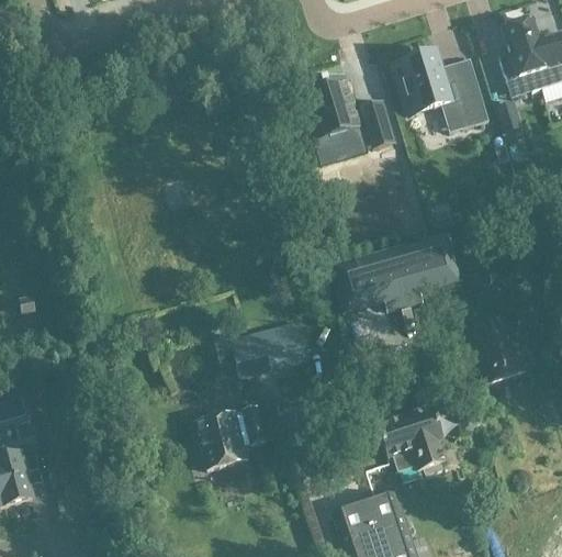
[(509,54),(497,57),(506,82),(527,76),(532,91),(541,89),(546,101),(561,96),(561,45),(558,34),(538,41),(530,19),(501,29),(509,54)]
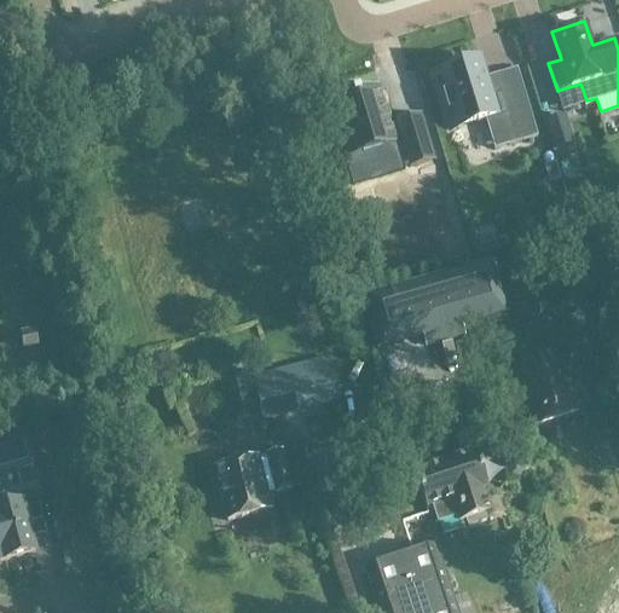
[(446,88),(440,91),(446,110),(452,108),(457,123),(476,117),(478,119),(486,116),(496,145),(539,132),(524,82),(496,91),(491,76),(484,79),(478,57),(460,63),(461,64),(441,70),(446,88)]
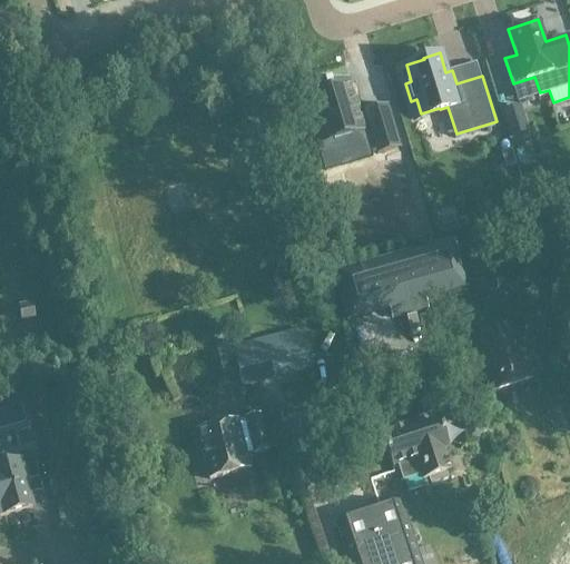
[(325,85),(306,90),(321,138),(363,126),(363,125),(369,124),(376,151),(400,145),(387,102),(364,109),(365,111),(359,112),(357,108),(359,108),(356,98),(355,98),(349,77),(331,81),(331,80),(324,82),(325,85)]
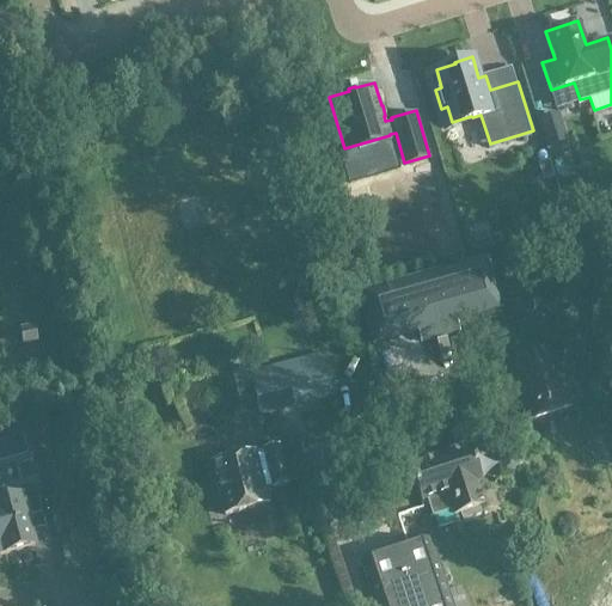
[(558,112),(540,118),(549,145),(568,139),(558,112)]
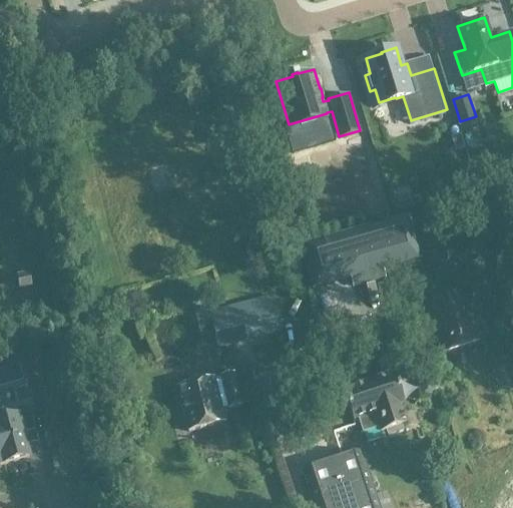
[(421,256),(409,213),(301,243),(312,286),(350,276),(353,283),(385,274),(383,267),(421,256)]
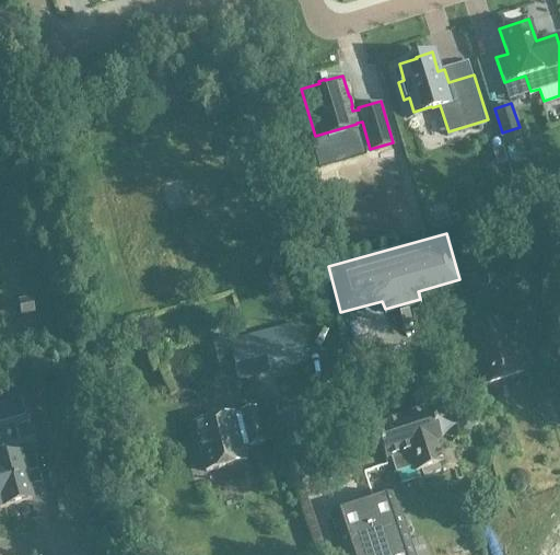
[(477,235),(454,241),(465,287),(488,281),(477,235)]
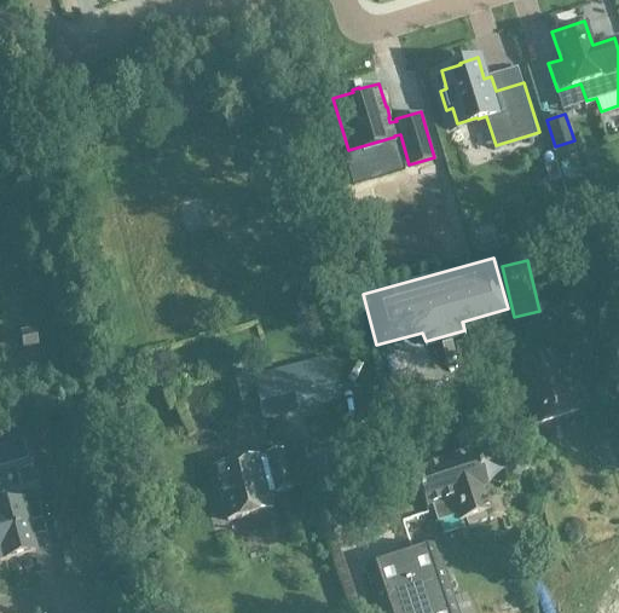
[(262,417),(339,398),(328,356),(253,375),(250,364),(230,369),(238,402),(256,397),(262,417)]
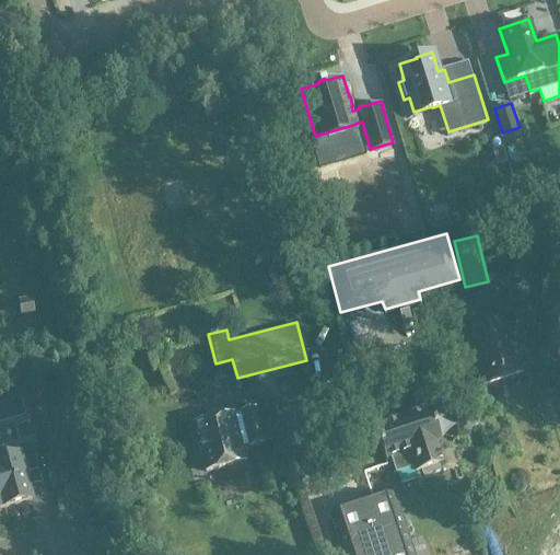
[(9,416),(23,412),(18,391),(2,395),(9,416)]
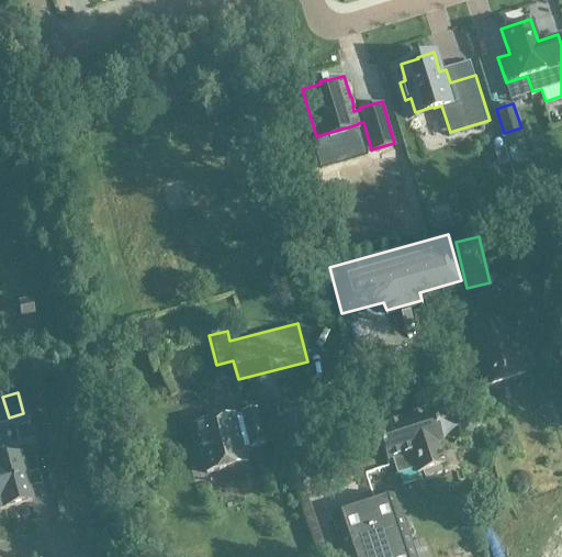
[(257,403),(233,410),(193,420),(206,468),(245,458),(242,446),(266,441),(257,403)]
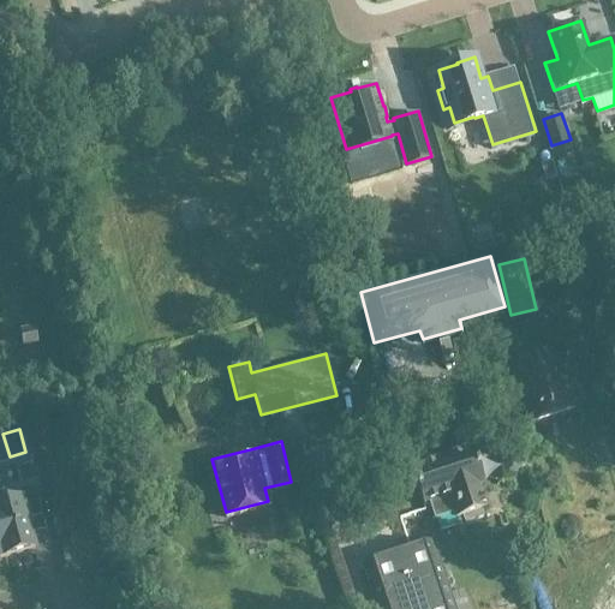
[(455,514),(463,512),(465,519),(484,513),(481,505),(488,503),(479,481),(484,478),(472,442),(411,463),(411,465),(398,470),(402,483),(416,478),(423,500),(429,497),(435,514),(453,507),(455,514)]
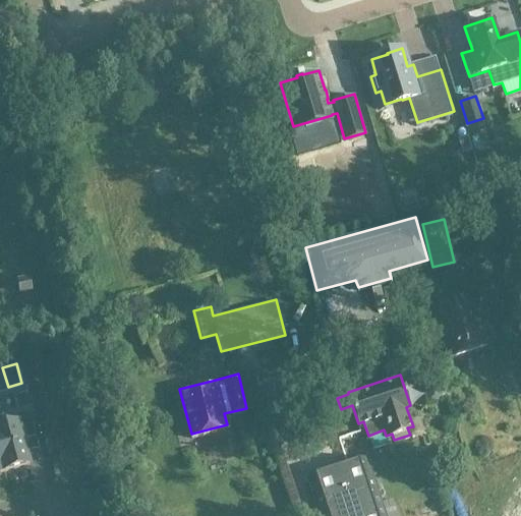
[(15,412),(16,416),(0,420),(0,452),(4,468),(29,461),(22,438),(36,434),(29,408),(15,412)]
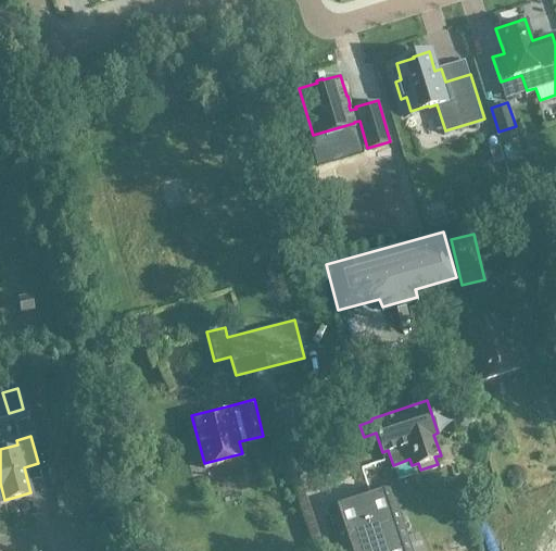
[(412,550),(390,488),(329,509),(342,550),(412,550)]
